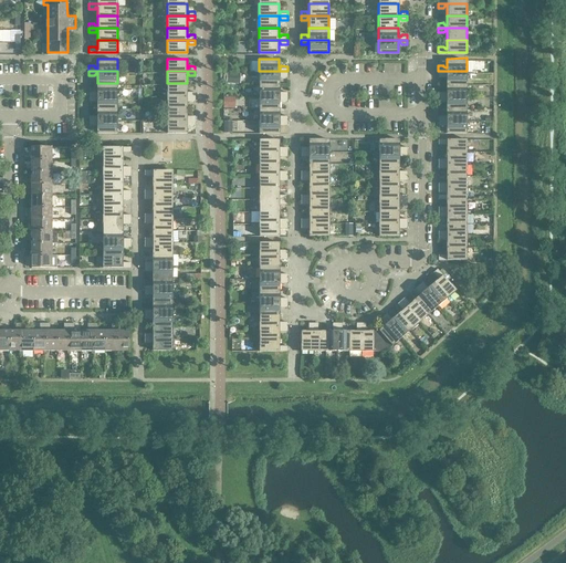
[(279,83),(279,73),(280,73),(281,75),(287,75),(287,71),(259,71),(259,83),(279,83)]
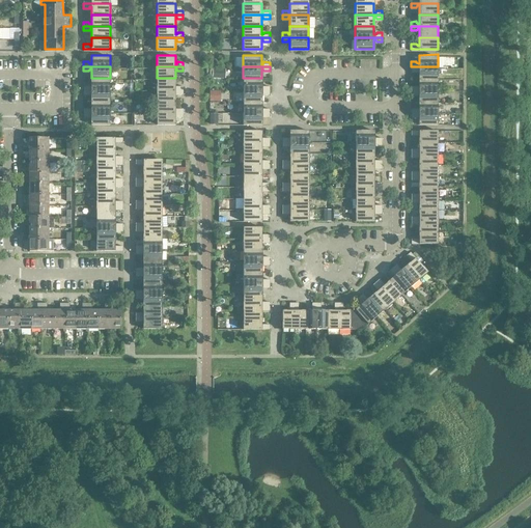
[(438,78),(438,66),(411,66),(411,71),(416,71),(418,68),(419,68),(419,78),(438,78)]
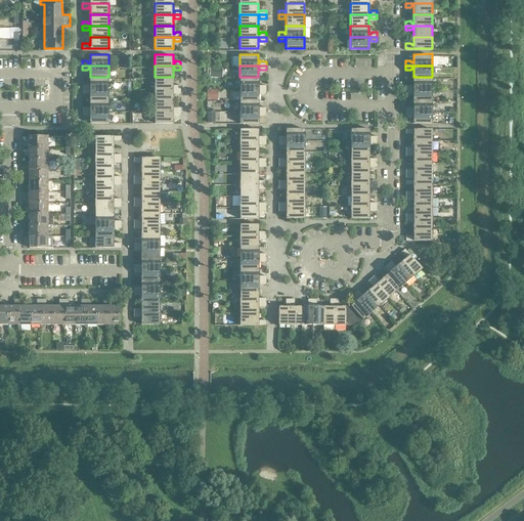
[(108,87),(108,77),(90,77),(90,85),(89,85),(88,83),(82,83),(82,87),(108,87)]
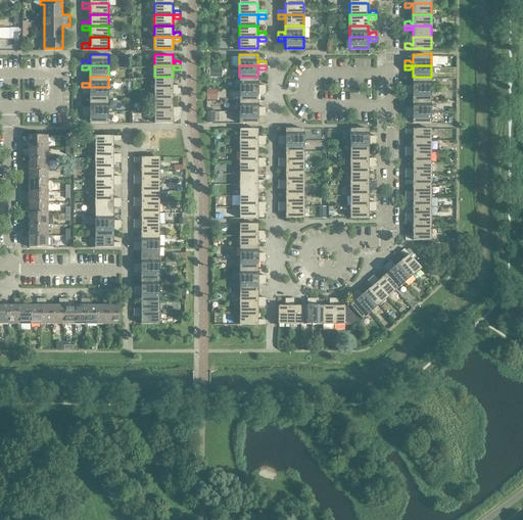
[(173,85),(173,77),(154,77),(154,87),(180,87),(180,83),(175,83),(174,85),(173,85)]
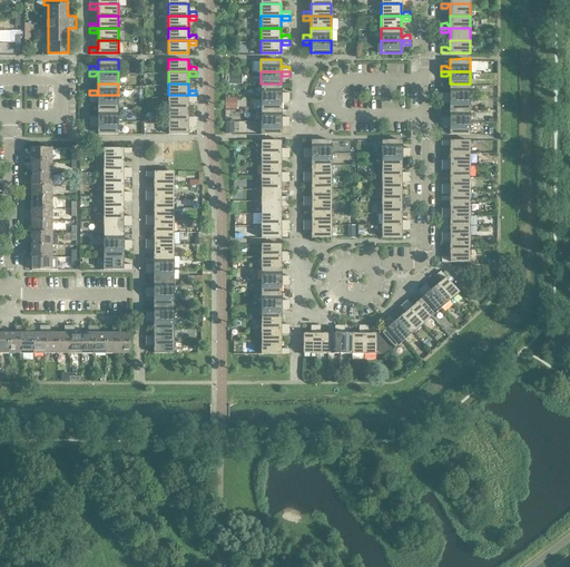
[(281,93),(281,84),(261,84),(261,95),(290,95),(290,90),(283,90),(282,93),(281,93)]
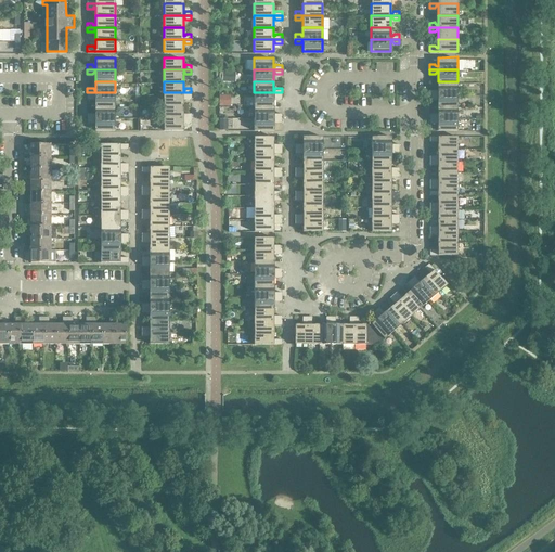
[(457,92),(457,81),(438,81),(438,90),(437,90),(435,88),(429,88),(429,92),(457,92)]
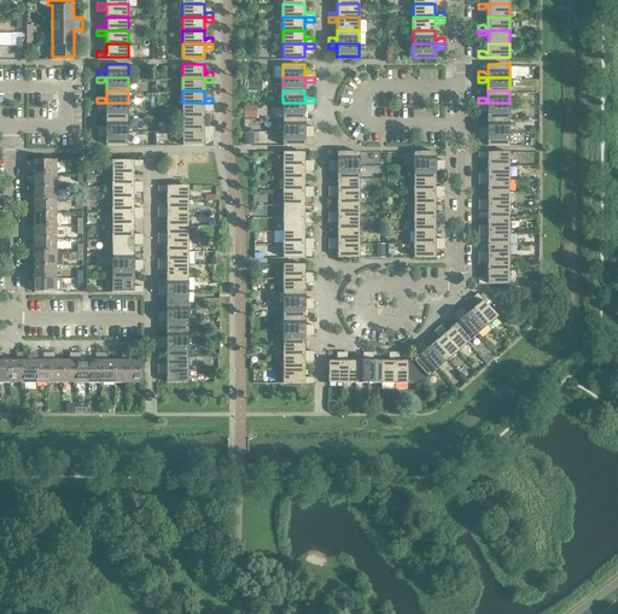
[(128,116),(128,103),(97,103),(97,109),(104,109),(104,107),(105,106),(106,106),(106,116),(128,116)]
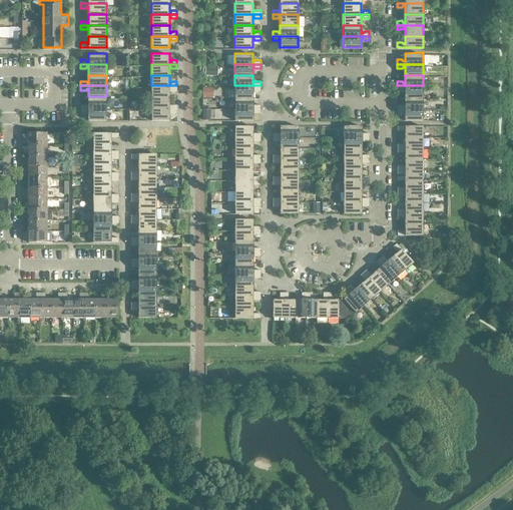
[(169,96),(169,88),(170,88),(171,90),(176,90),(176,85),(151,85),(151,96),(169,96)]
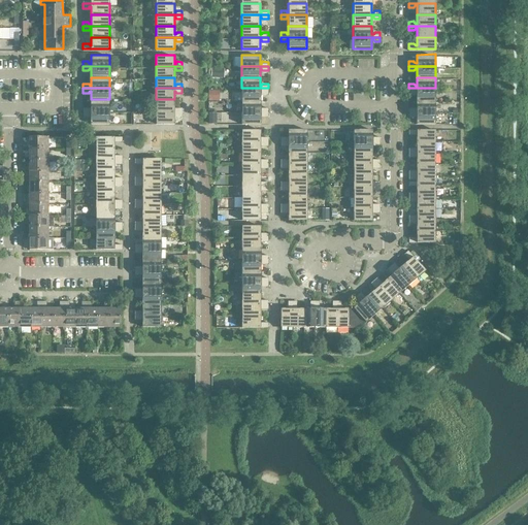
[(260,99),(260,91),(261,91),(262,93),(268,93),(268,88),(241,88),(241,99),(260,99)]
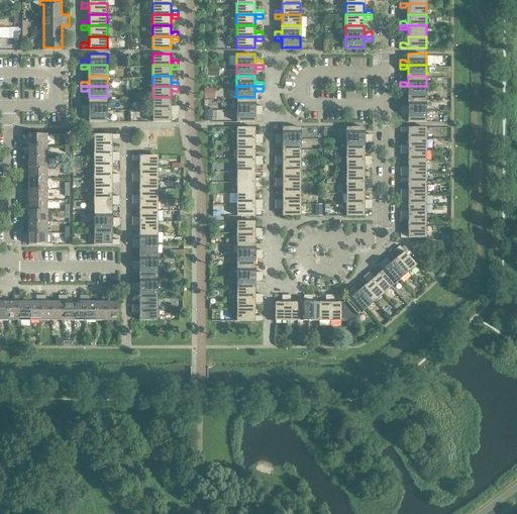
[(426,97),(426,86),(400,86),(400,91),(406,91),(406,90),(407,89),(408,89),(408,97),(426,97)]
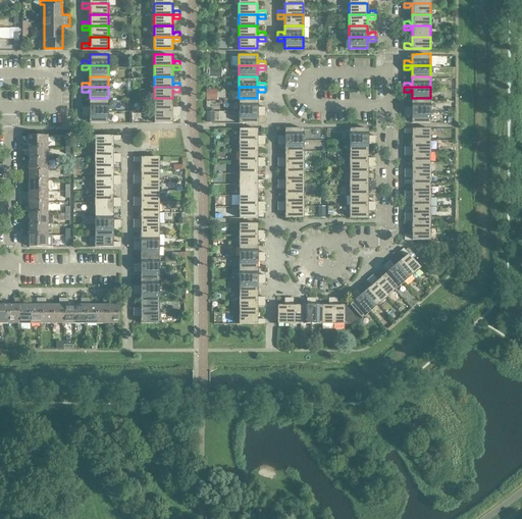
[(108,109),(108,98),(90,98),(90,107),(89,107),(88,105),(82,105),(82,109),(108,109)]
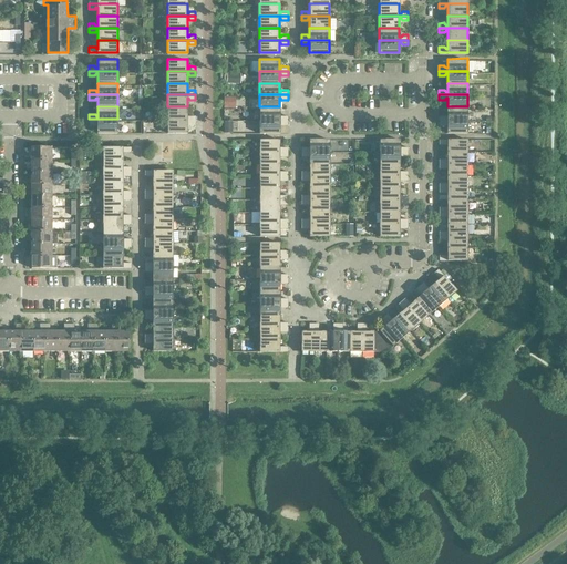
[(187,116),(187,106),(167,106),(167,119),(195,119),(195,114),(189,114),(188,116),(187,116)]
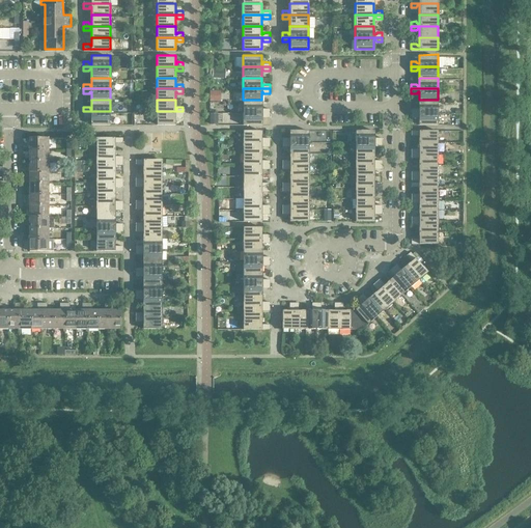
[(261,109),(261,100),(243,100),(243,111),(270,111),(270,107),(263,107),(262,109),(261,109)]
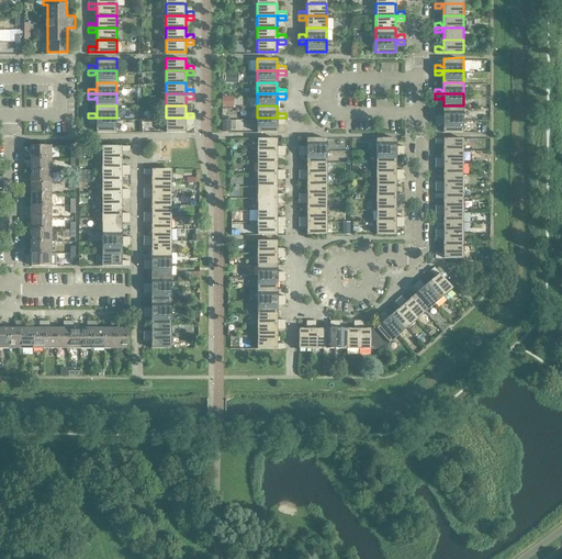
[(463,118),(463,105),(444,105),(444,115),(442,115),(440,113),(435,113),(435,118),(463,118)]
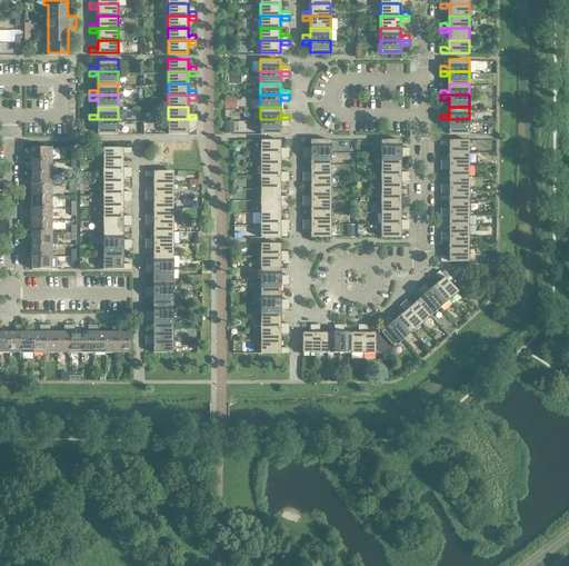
[(118,131),(118,119),(89,119),(89,123),(96,123),(97,121),(98,121),(98,131),(118,131)]
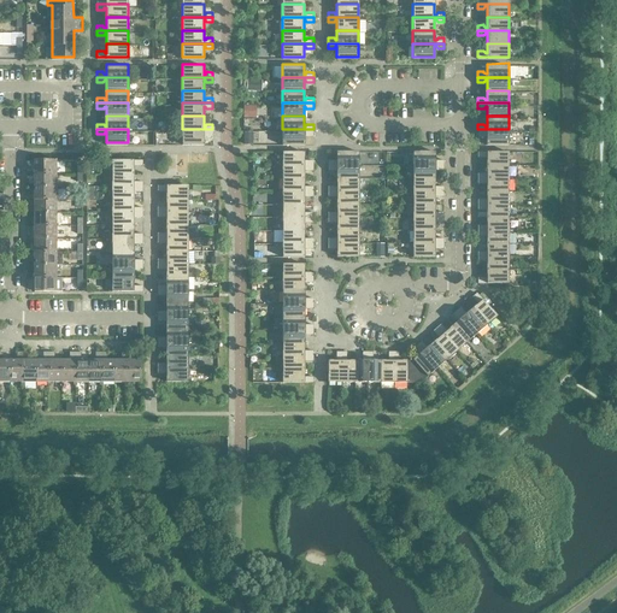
[(204,142),(204,131),(205,131),(206,134),(212,134),(212,129),(182,129),(182,142),(204,142)]
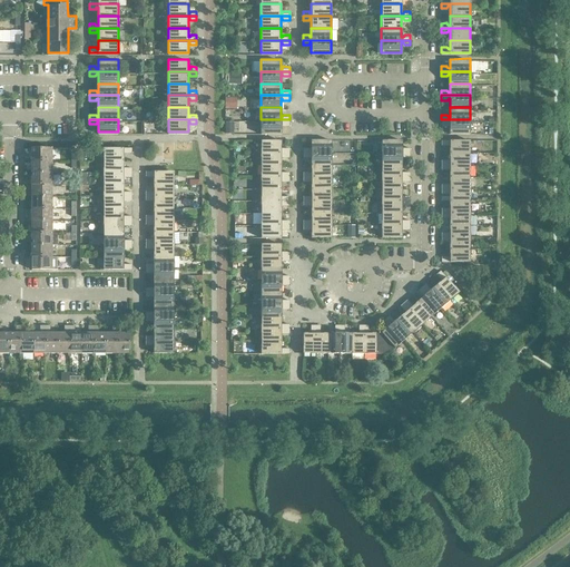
[(281,132),(281,121),(282,121),(283,124),(290,124),(290,119),(261,119),(261,132),(281,132)]
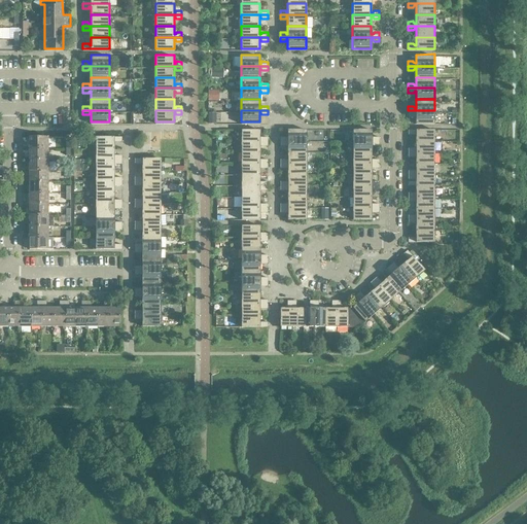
[(434,121),(434,110),(408,110),(408,114),(414,114),(415,112),(416,112),(416,121),(434,121)]
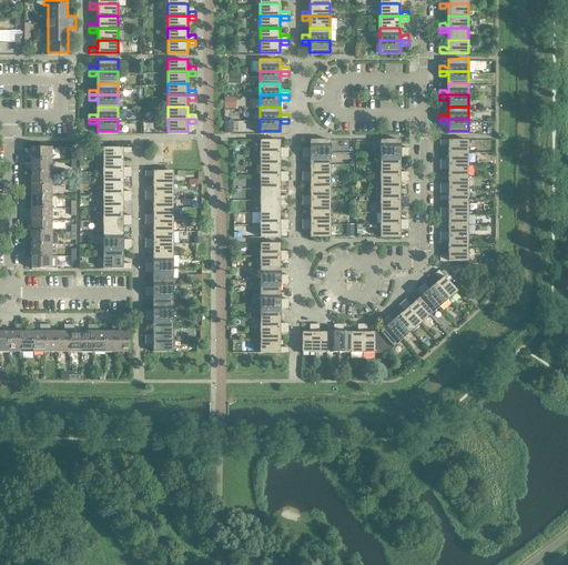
[(280,148),(280,138),(260,138),(260,150),(288,150),(288,145),(282,145),(281,148),(280,148)]
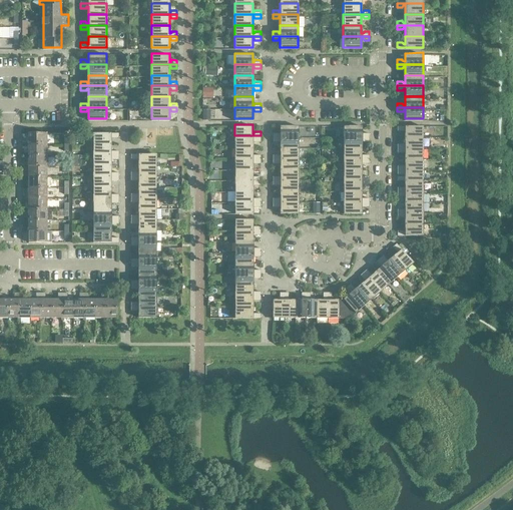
[(298,135),(298,124),(280,124),(280,133),(279,133),(278,131),(273,131),(273,135),(298,135)]
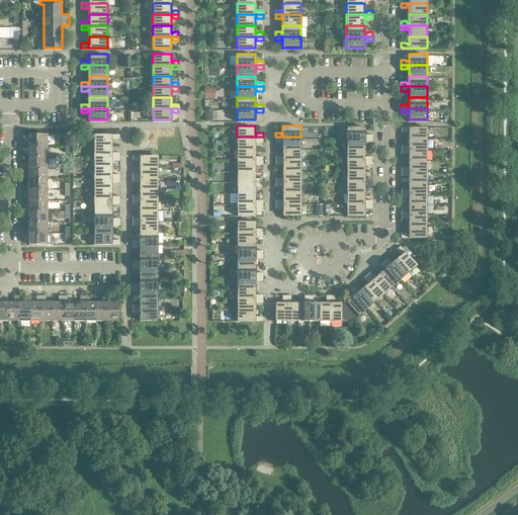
[(365,135),(365,125),(346,125),(346,137),(372,137),(372,133),(367,133),(366,135),(365,135)]
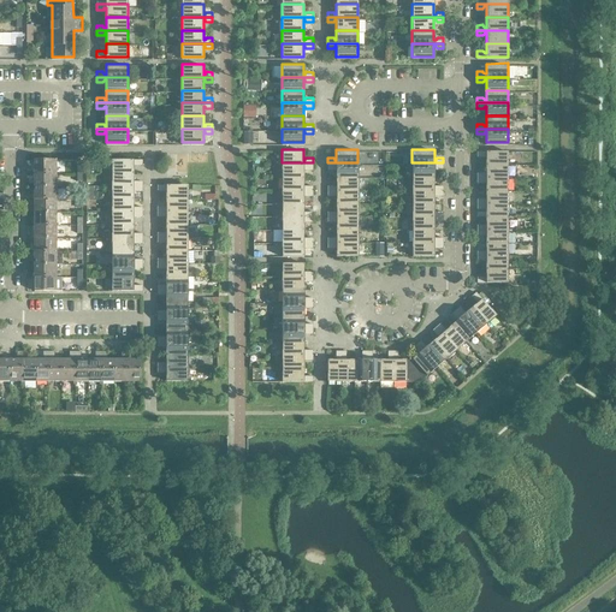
[(508,162),(508,149),(477,149),(477,155),(483,155),(483,154),(485,153),(486,153),(486,162),(508,162)]
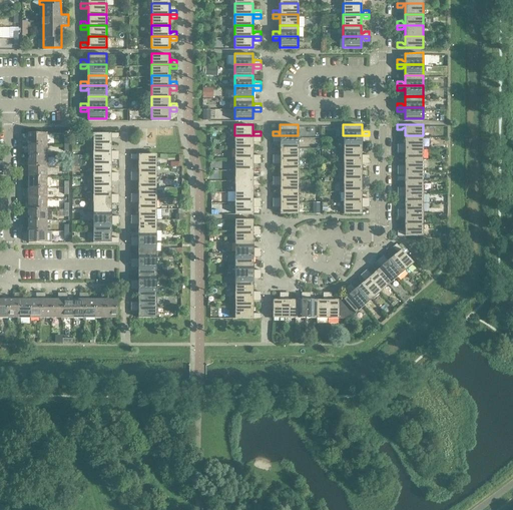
[(46,142),(46,131),(28,131),(28,142),(46,142)]
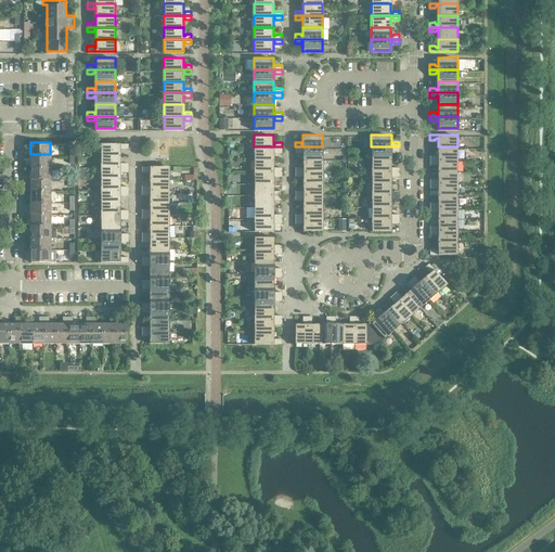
[(120,154),(120,144),(121,144),(123,146),(128,146),(128,142),(101,142),(101,154),(120,154)]
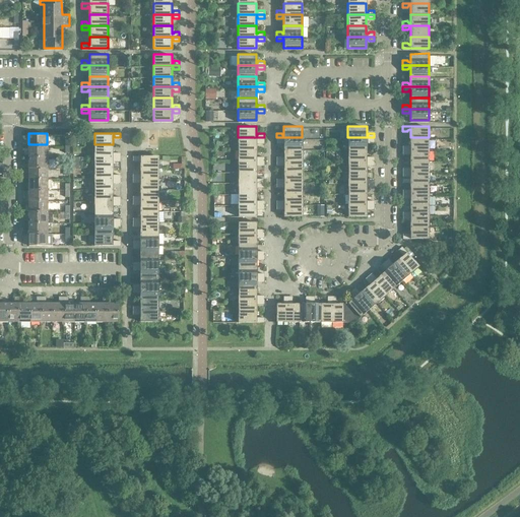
[(256,148),(256,139),(257,139),(258,141),(264,141),(264,137),(238,137),(238,148),(256,148)]
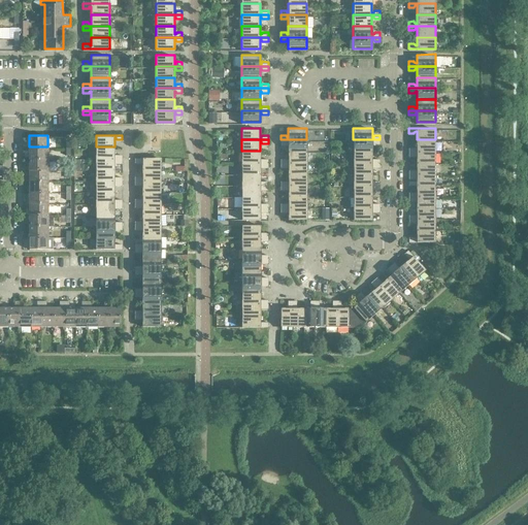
[(306,151),(306,139),(281,139),(281,143),(286,143),(287,141),(288,141),(288,151),(306,151)]
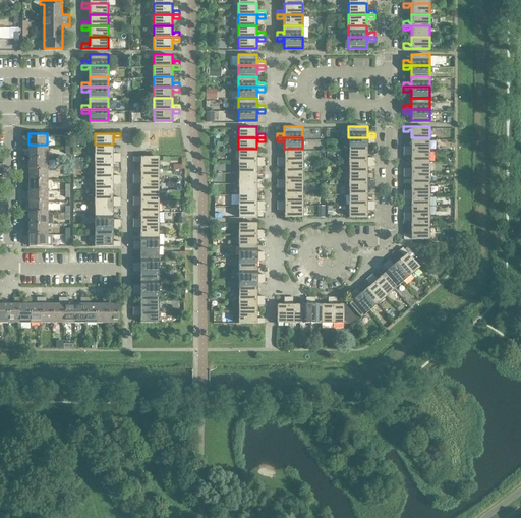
[(367,149),(367,139),(368,139),(369,141),(374,141),(374,137),(348,137),(348,149),(367,149)]
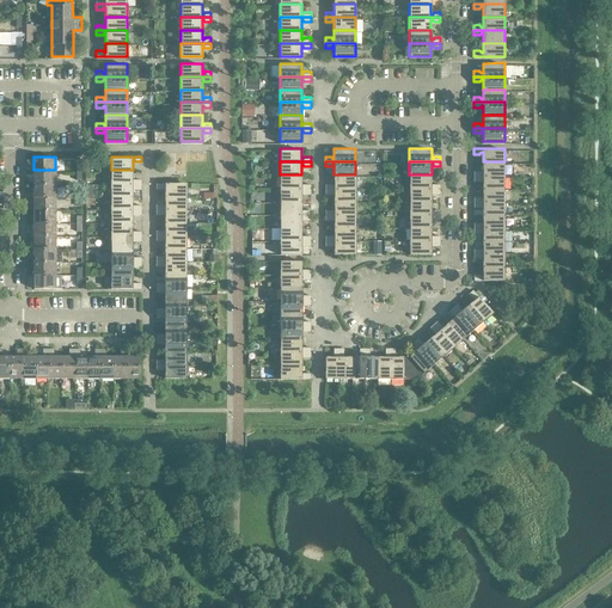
[(505,174),(505,161),(483,161),(483,172),(482,172),(479,170),(473,170),(473,174),(505,174)]
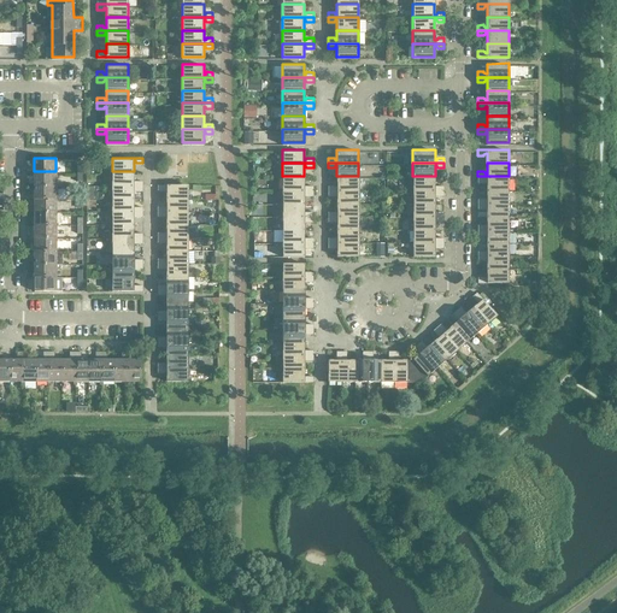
[(56,184),(56,171),(34,171),(34,184),(56,184)]
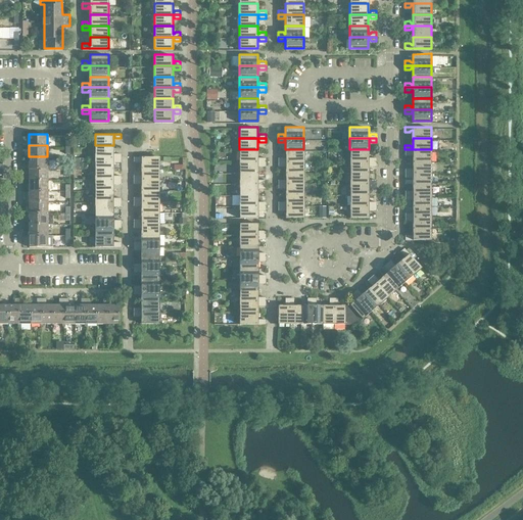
[(113,153),(113,145),(95,145),(95,156),(121,156),(121,151),(115,151),(115,152),(114,153),(113,153)]
